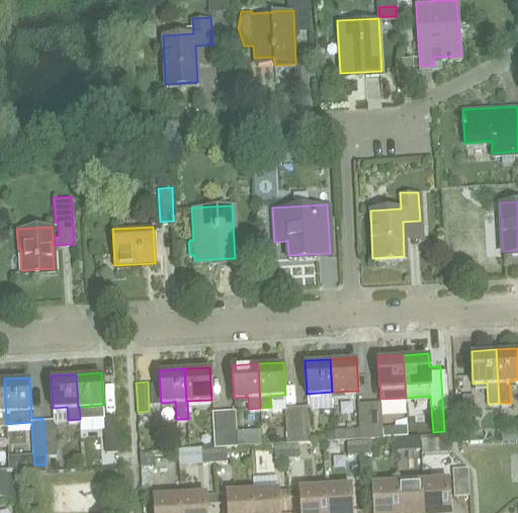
[(477,439),(475,393),(462,393),(464,428),(459,428),(460,440),(477,439)]
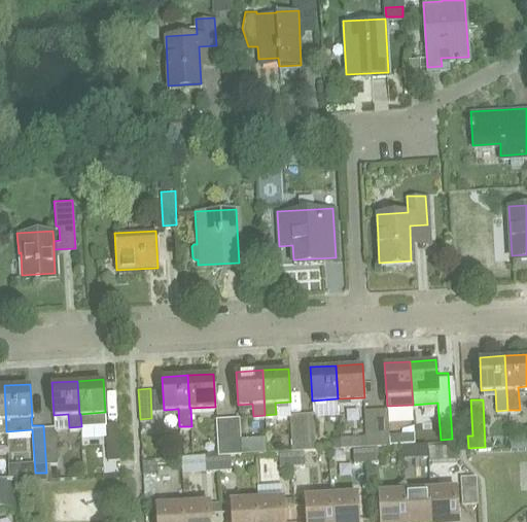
[(377,443),(389,443),(415,441),(414,430),(389,431),(387,406),(375,407),(377,443)]
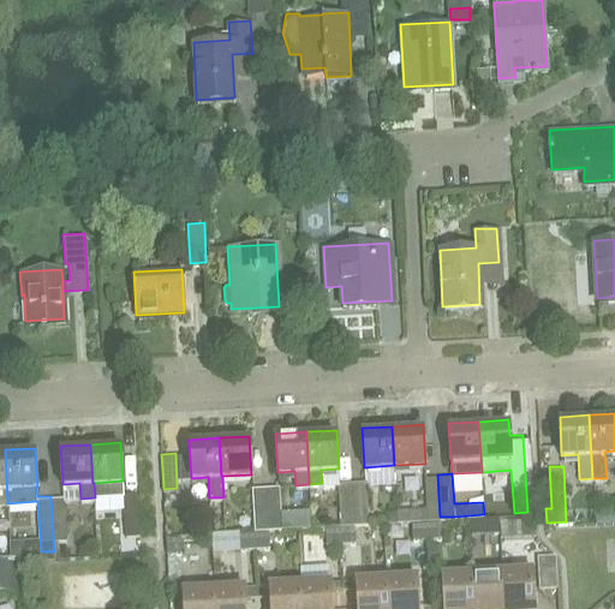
[(440,517),(437,475),(425,476),(427,505),(396,507),(398,519),(440,517)]
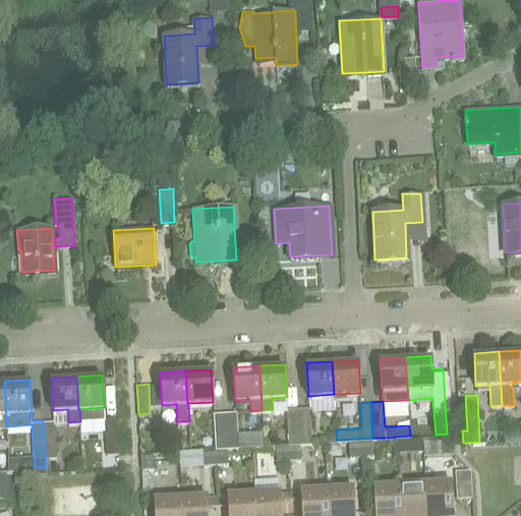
[(310,405),(298,406),(300,442),(312,442),(310,405)]
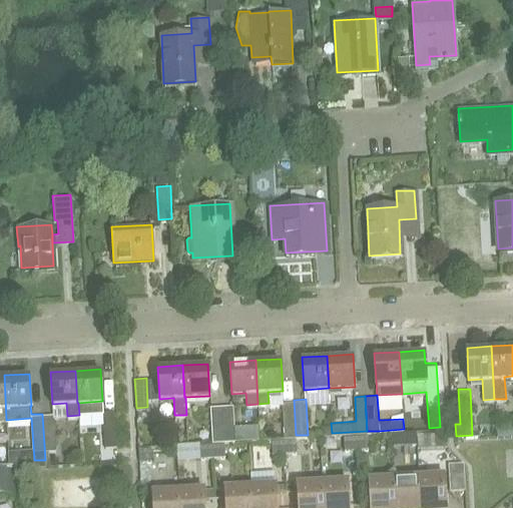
[(296,435),(294,400),(283,401),(285,436),(296,435)]
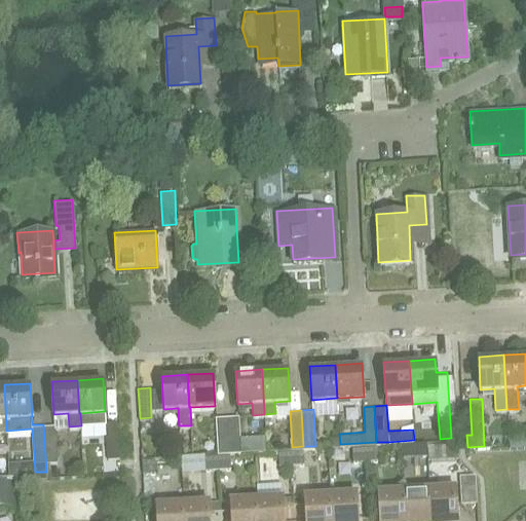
[(239,413),(227,414),(228,451),(241,450),(239,413)]
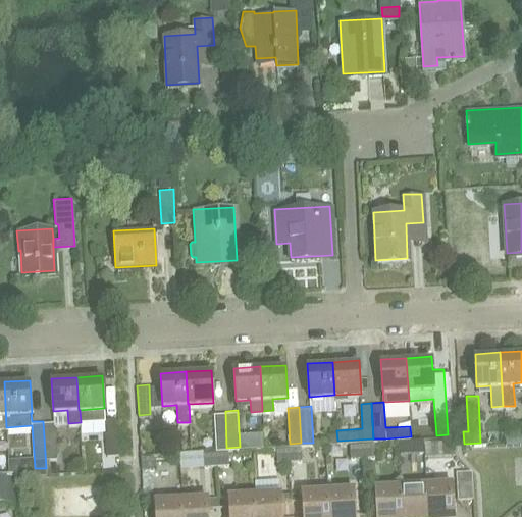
[(226,448),(225,411),(214,412),(216,448),(226,448)]
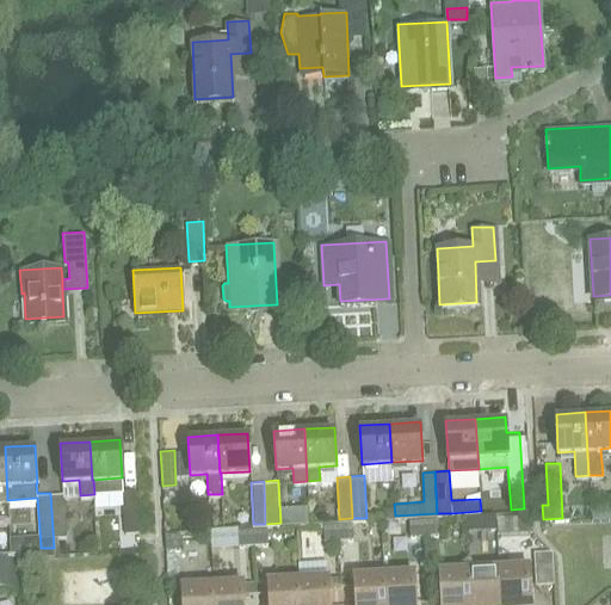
[(123,488),(125,530),(139,530),(137,487),(123,488)]
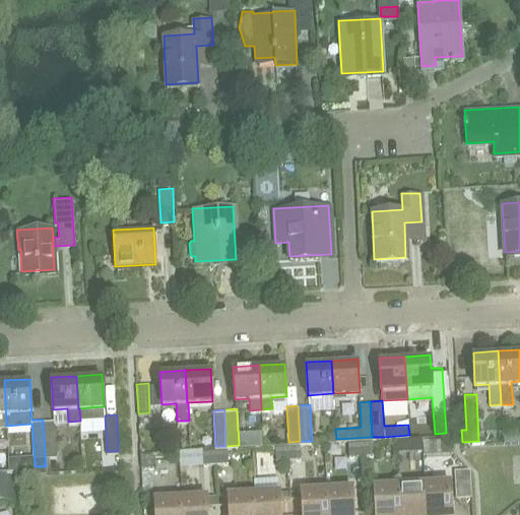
[(55,419),(43,420),(46,466),(50,465),(50,458),(56,458),(56,454),(57,454),(55,419)]
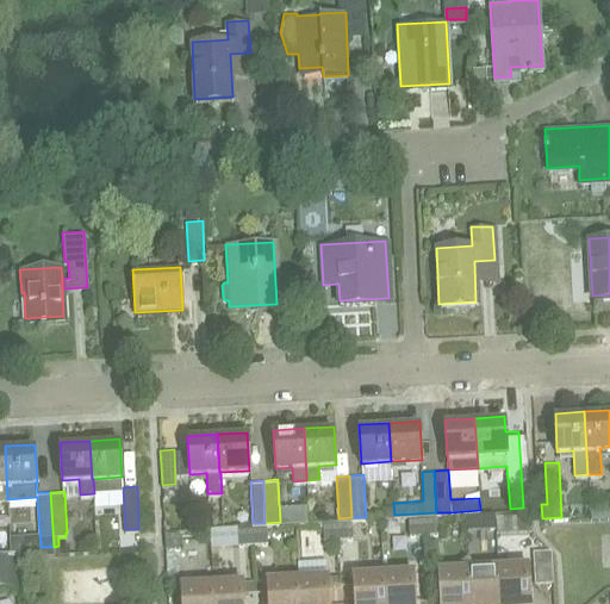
[(530,512),(516,514),(517,529),(531,529),(530,512)]
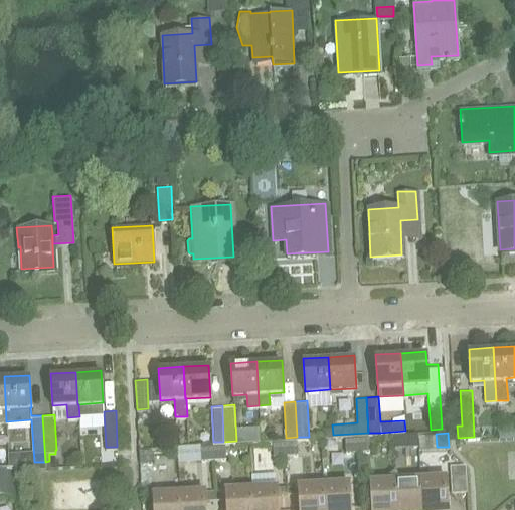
[(369,436),(357,437),(357,449),(370,449),(369,436)]
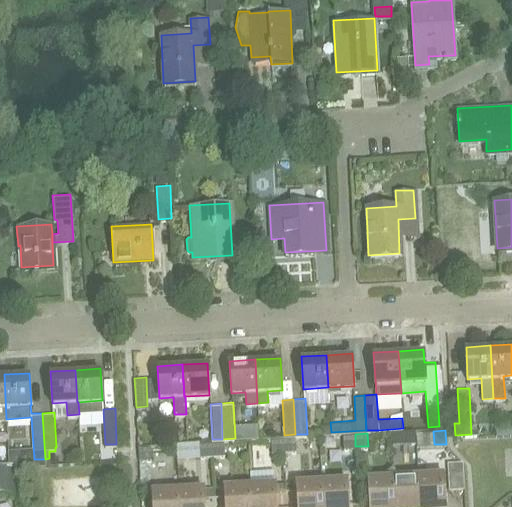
[(355,434),(342,434),(343,447),(355,446),(355,434)]
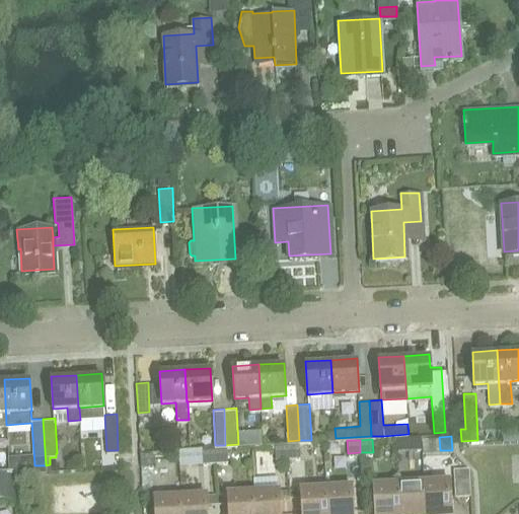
[(299,443),(287,444),(288,457),(300,456),(299,443)]
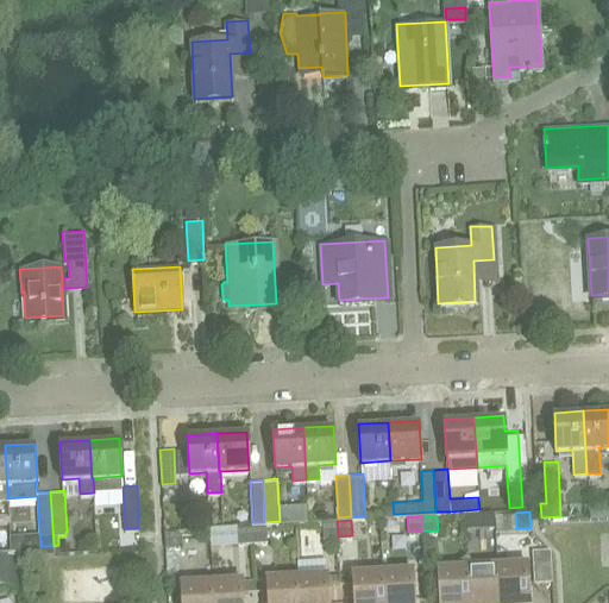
[(338,536),(337,521),(322,522),(322,538),(338,536)]
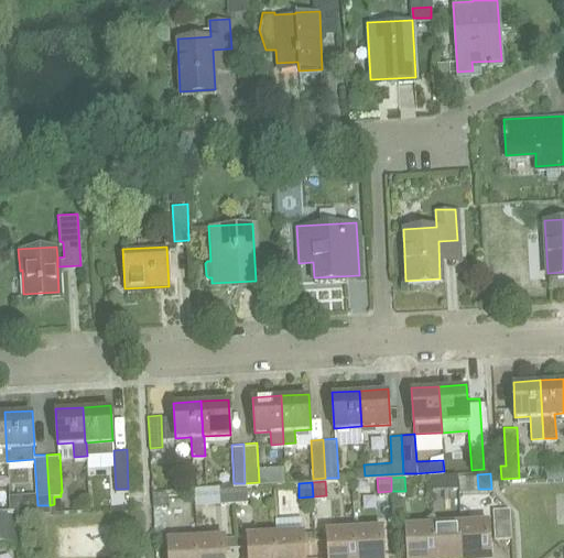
[(247,485),(234,487),(234,501),(248,500),(247,485)]
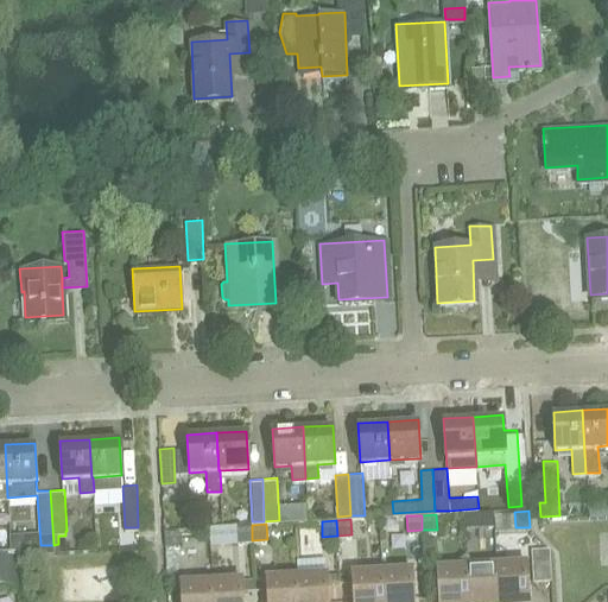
[(252,540),(252,525),(236,526),(238,540),(252,540)]
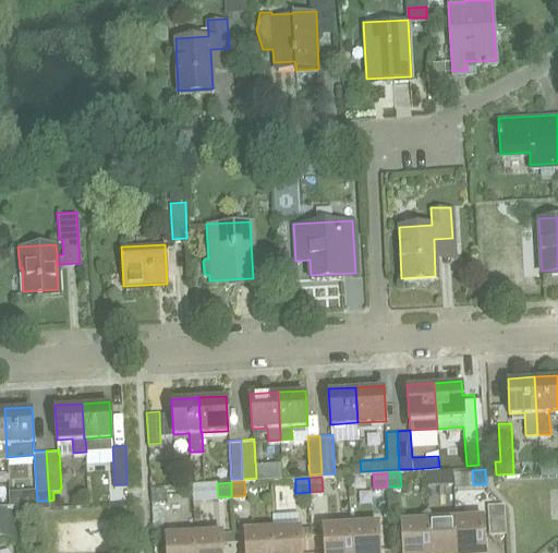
[(164,485),(152,487),(152,501),(165,500),(164,485)]
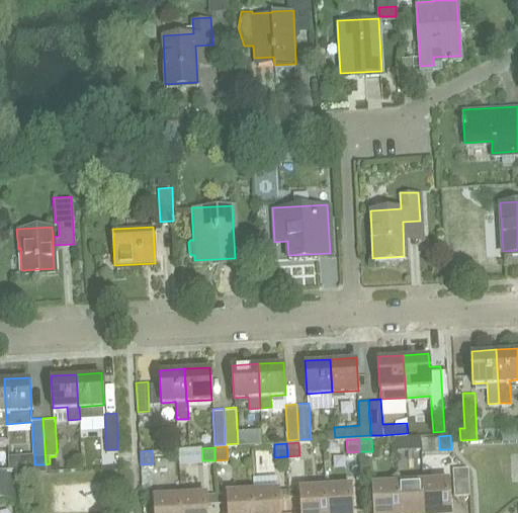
[(468,496),(467,467),(452,468),(454,496),(468,496)]
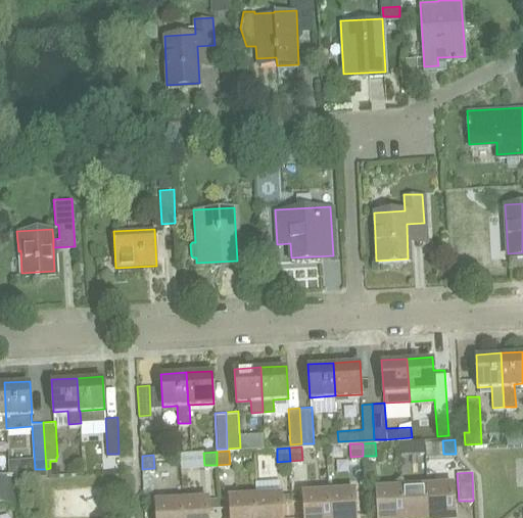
[(0,498),(14,498),(13,473),(0,473),(0,498)]
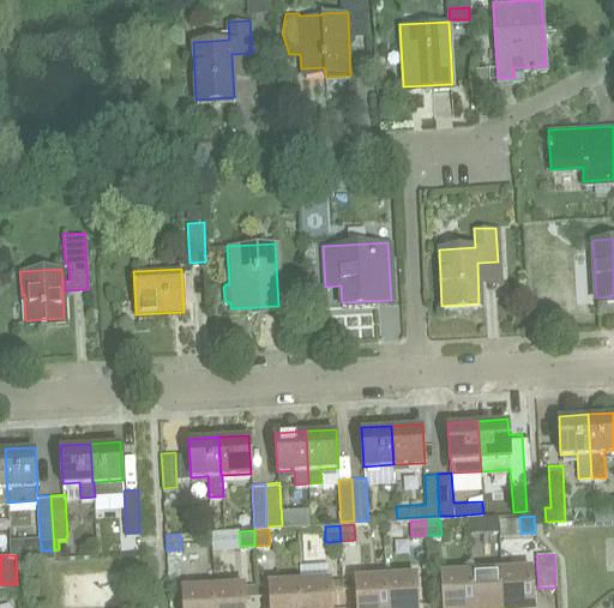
[(501,569),(504,607),(534,607),(533,566),(501,569)]
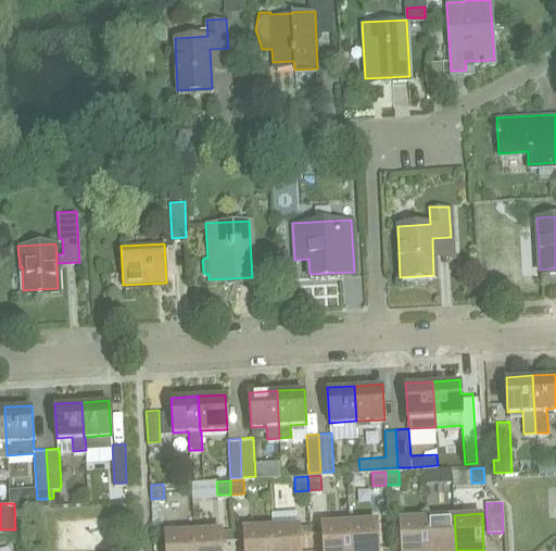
[(428,516),(429,550),(456,550),(454,515),(428,516)]
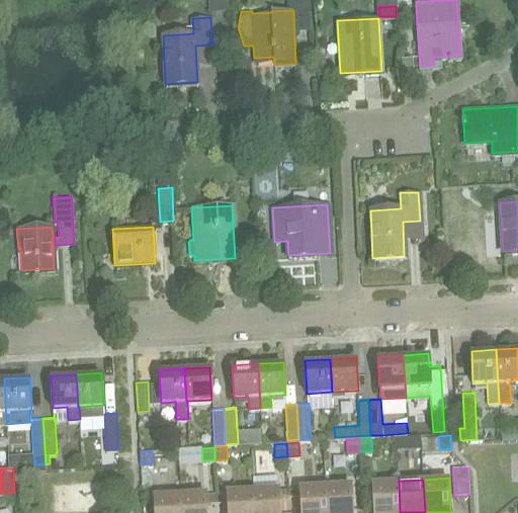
[(400,512),(399,481),(372,482),(374,512),(400,512)]
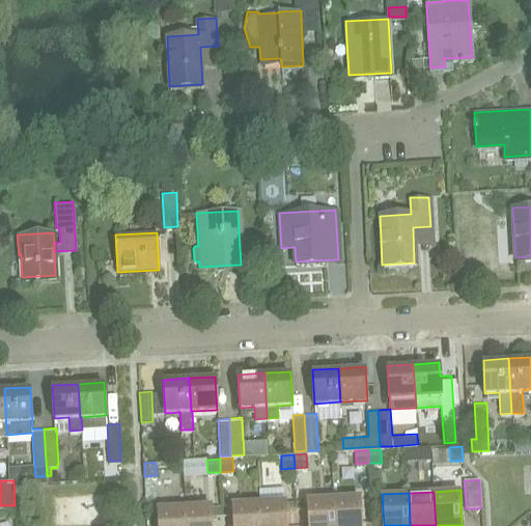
[(361,525),(360,496),(334,497),(335,525),(361,525)]
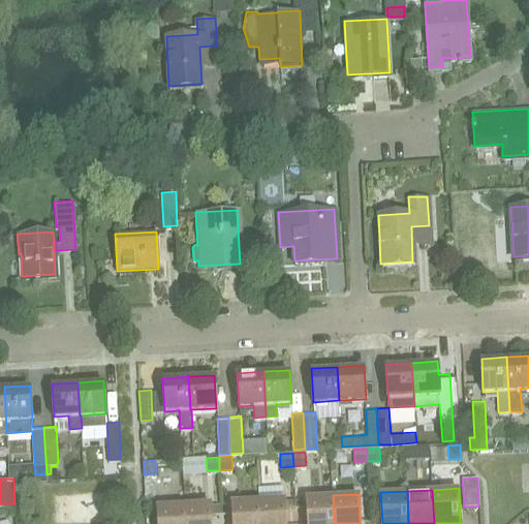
[(334,523),(333,495),(306,497),(307,523),(334,523)]
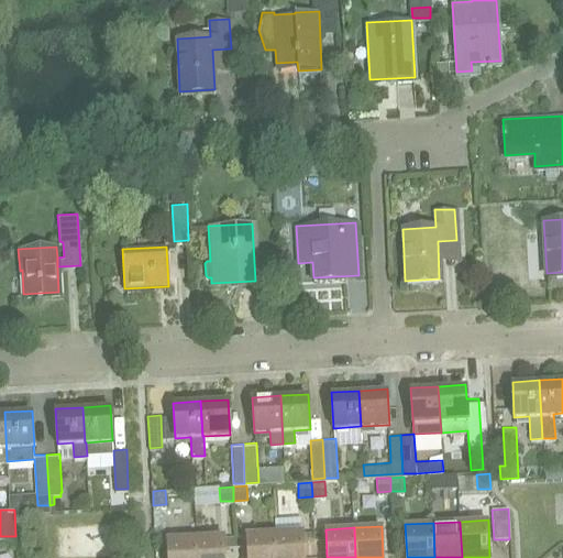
[(304,557),(302,531),(275,532),(276,557),(304,557)]
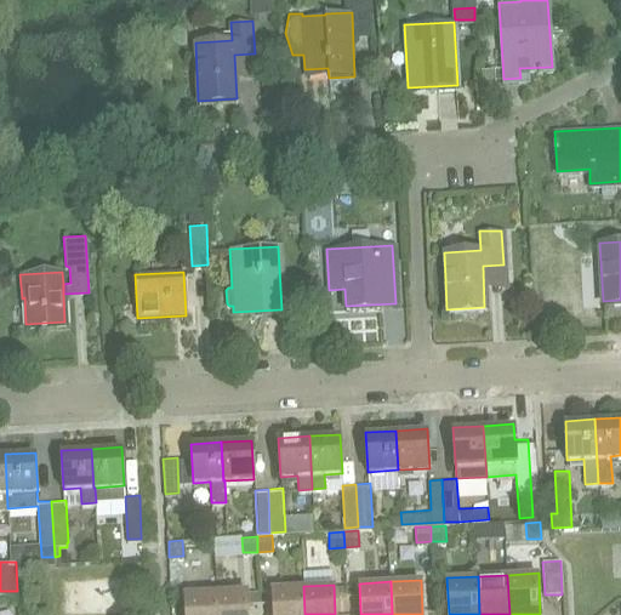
[(305,614),(303,586),(272,588),(273,614),(305,614)]
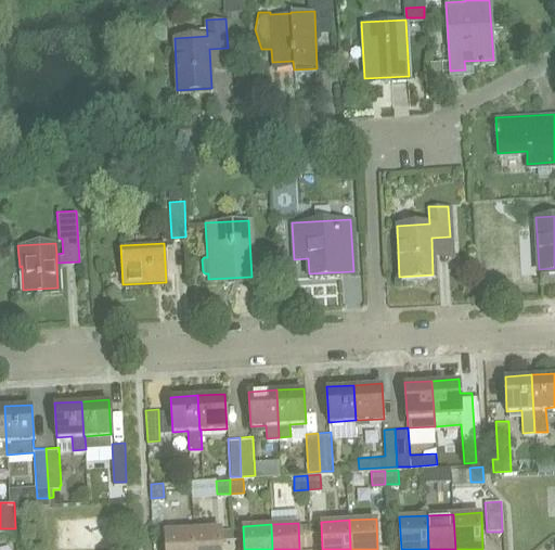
[(221,549),(220,527),(193,529),(193,549),(221,549)]
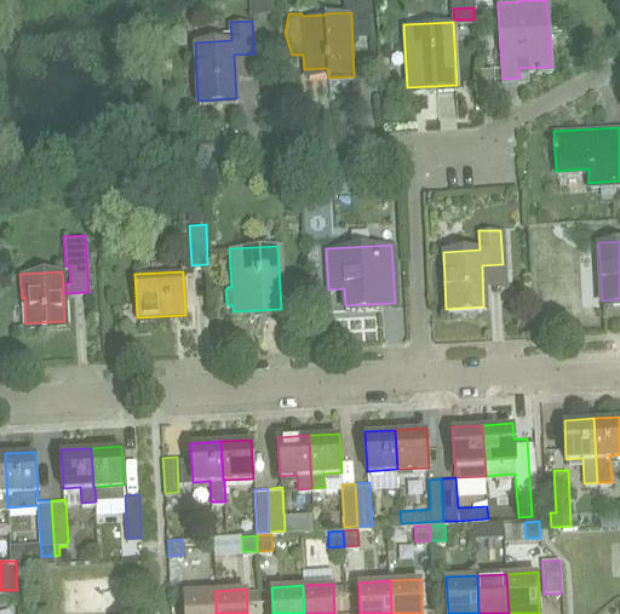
[(216,613),(216,591),(184,592),(185,613),(216,613)]
